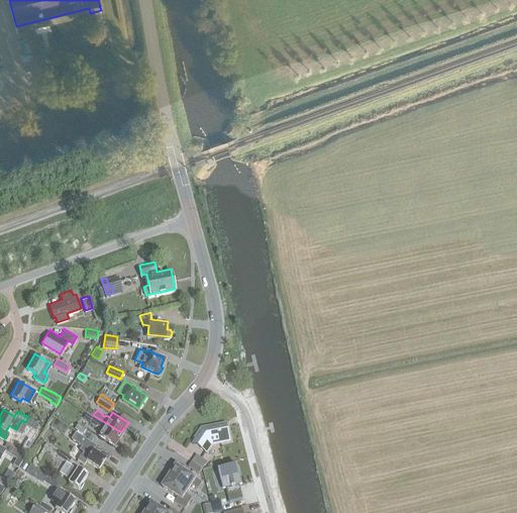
[(121,432),(93,415),(90,420),(95,423),(97,423),(99,425),(99,426),(102,428),(98,433),(114,443),(121,432)]
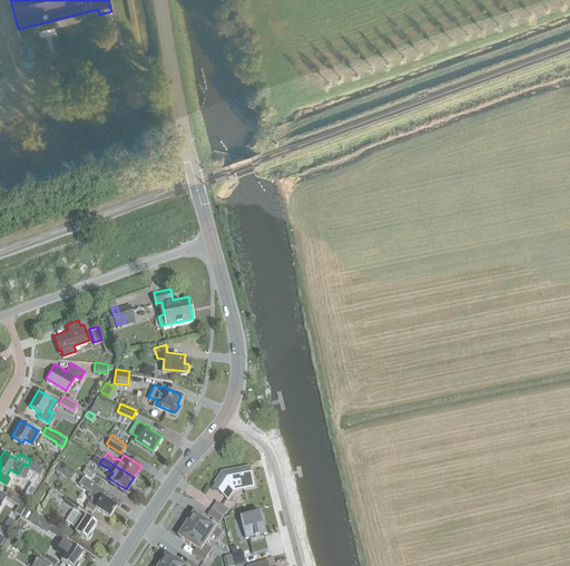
[(28,466),(40,472),(43,466),(31,459),(28,466)]
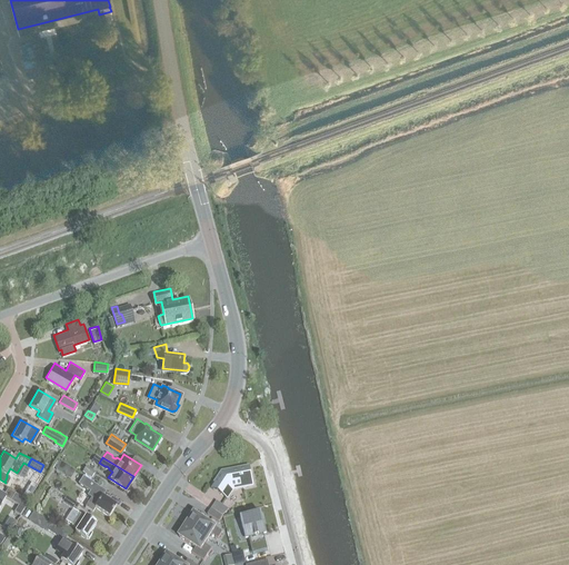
[(60,458),(56,465),(63,471),(69,464),(60,458)]
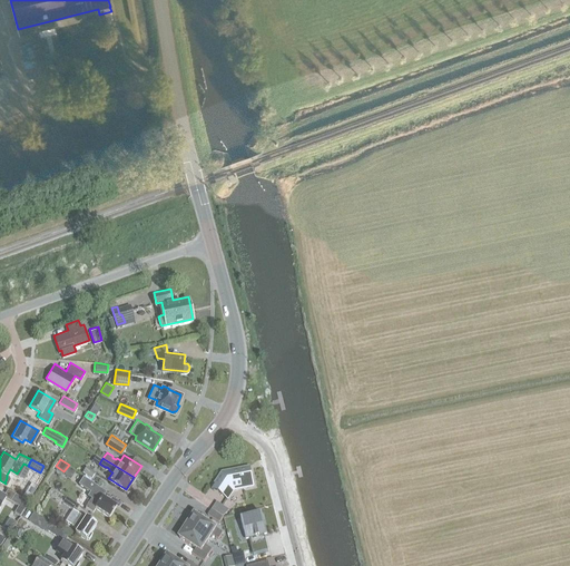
[(87,464),(82,469),(91,476),(96,469),(87,464)]
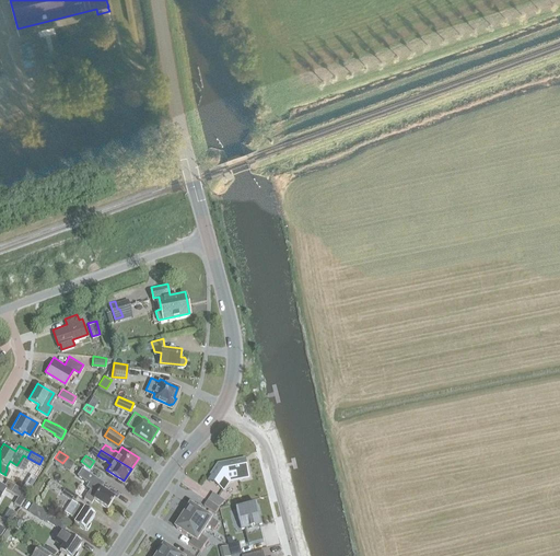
[(218,461),(208,477),(209,476),(222,485),(222,486),(222,487),(229,477),(248,473),(246,473),(244,458),(245,458),(245,456),(218,461)]
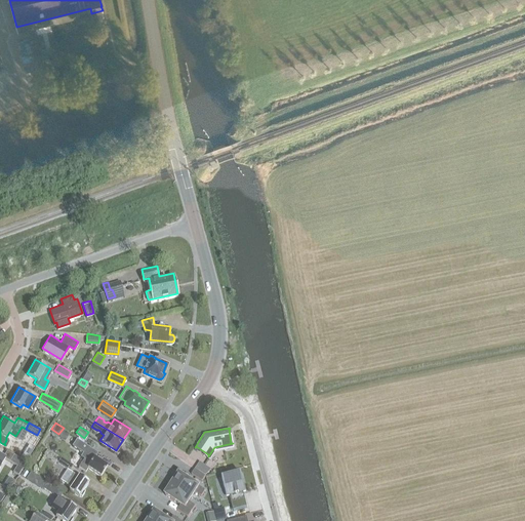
[(76,436),(72,443),(82,450),(80,454),(84,456),(78,465),(85,469),(87,465),(101,474),(107,464),(94,455),(97,450),(82,440),(77,436),(76,436)]
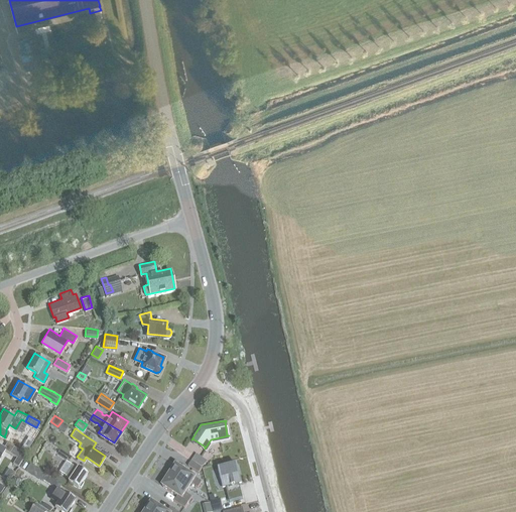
[(25,452),(13,443),(9,450),(17,455),(13,461),(18,464),(25,452)]
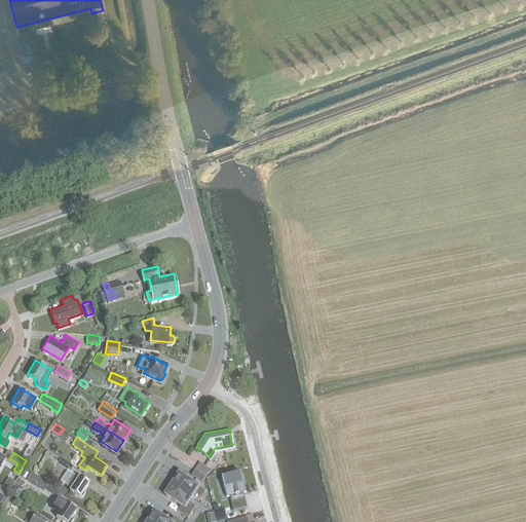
[(73,463),(61,455),(57,460),(69,469),(73,463)]
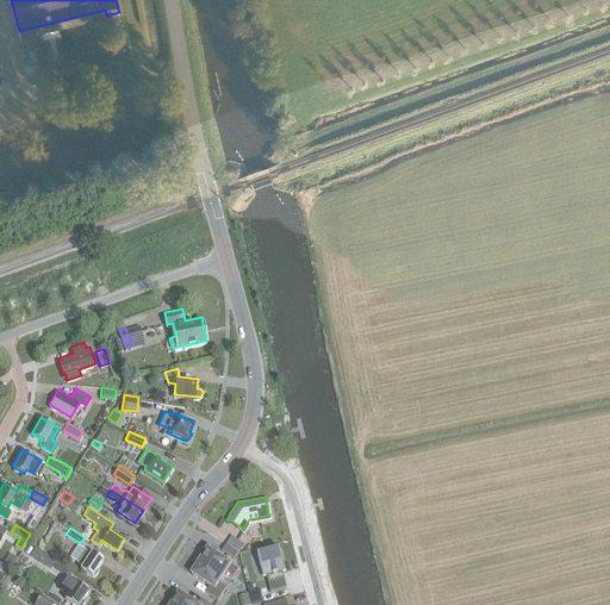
[(230,535),(226,541),(238,549),(242,543),(230,535)]
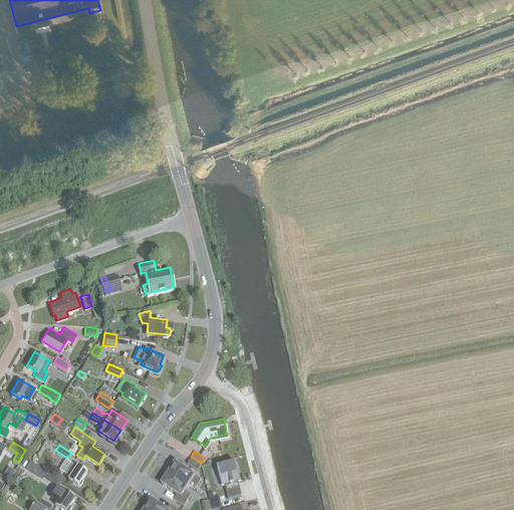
[(201,463),(191,456),(187,461),(198,468),(201,463)]
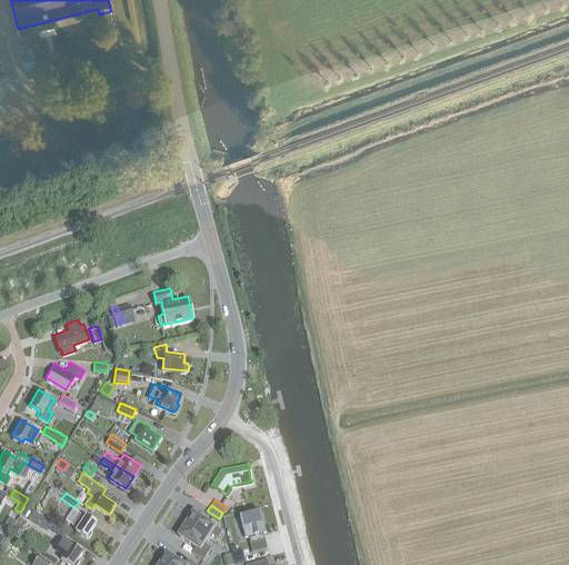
[(78,511),(70,506),(63,516),(71,521),(77,525),(75,528),(86,535),(86,534),(88,535),(91,531),(90,528),(96,521),(85,514),(83,514),(78,511)]
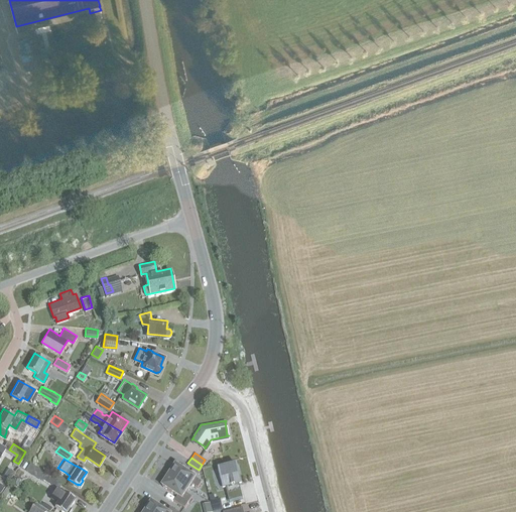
[(175,462),(168,473),(188,486),(191,481),(198,485),(202,479),(175,462)]
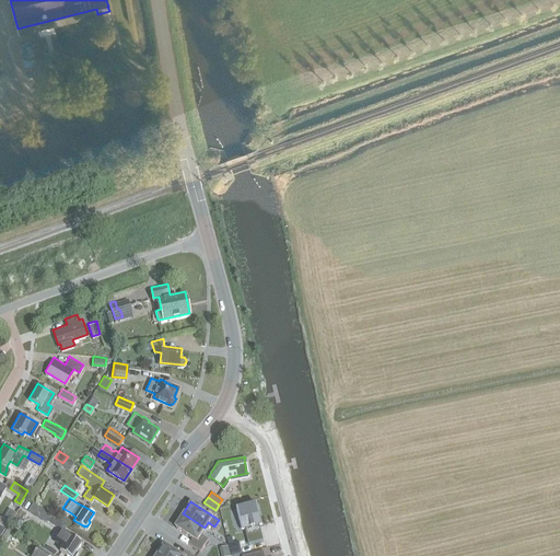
[(257,502),(236,508),(241,523),(246,521),(247,526),(245,526),(248,542),(264,537),(259,523),(258,523),(257,519),(260,518),(257,502)]
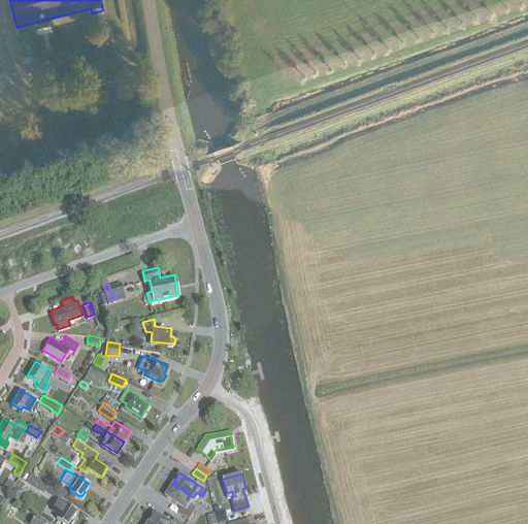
[(46,483),(42,488),(55,496),(59,490),(46,482),(46,483)]
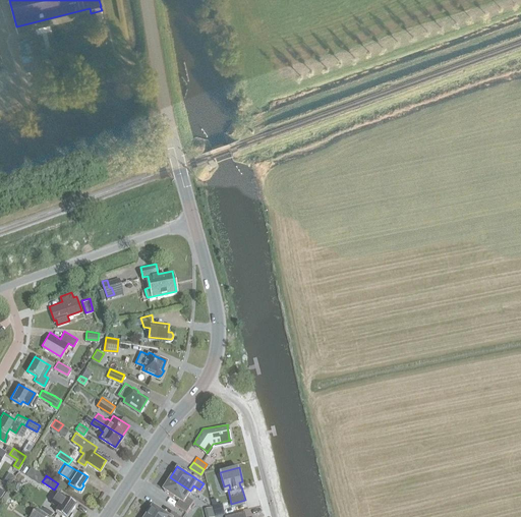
[(190,491),(170,477),(163,487),(178,498),(175,503),(186,510),(193,499),(187,495),(190,491)]
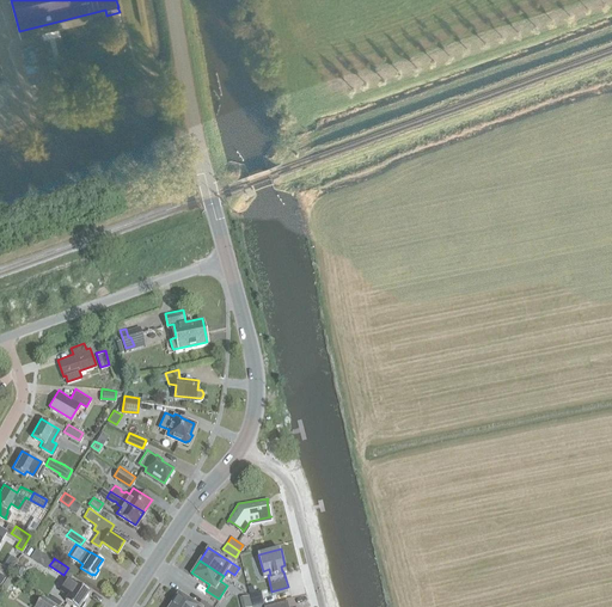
[(10,568),(0,562),(0,582),(10,568)]
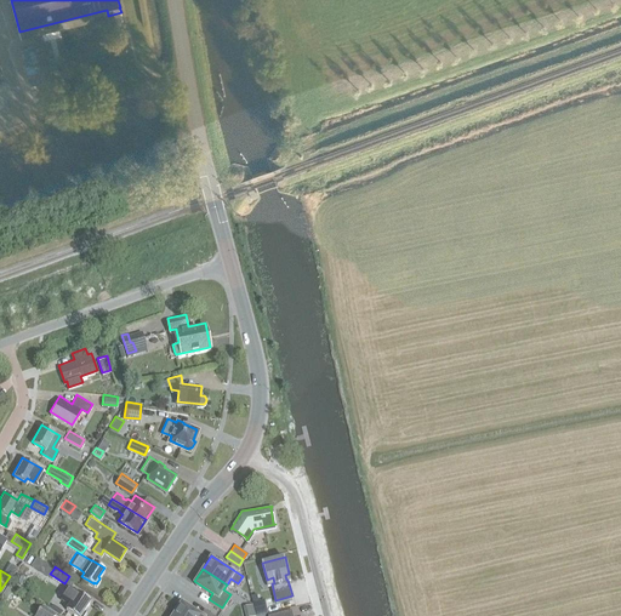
[(3,589),(7,593),(12,585),(7,582),(3,589)]
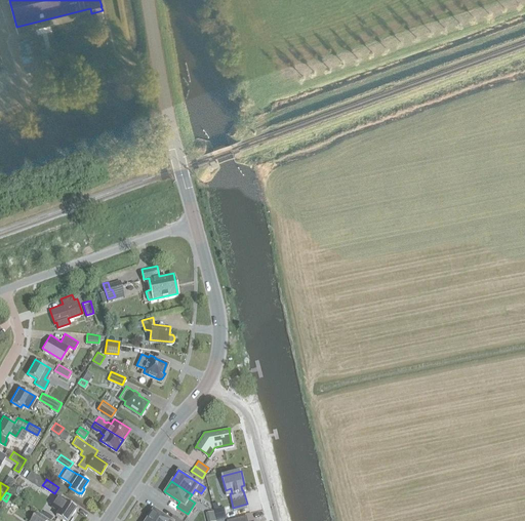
[(58,494),(51,505),(58,509),(57,510),(55,513),(67,520),(69,520),(72,516),(71,515),(76,506),(66,498),(58,494)]
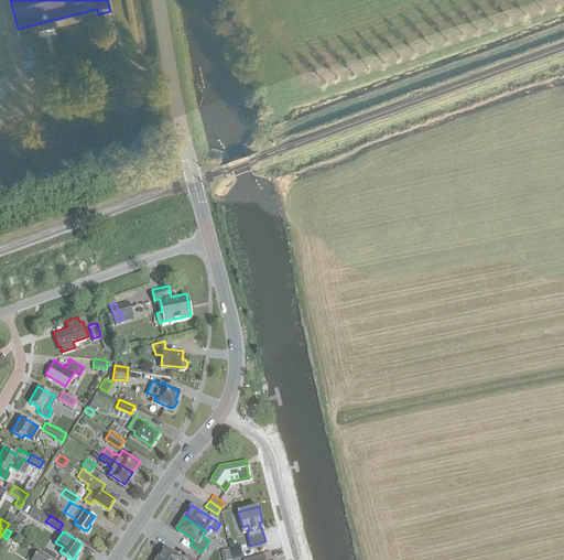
[(182,557),(165,546),(158,558),(161,559),(195,559),(197,559),(185,551),(182,557)]
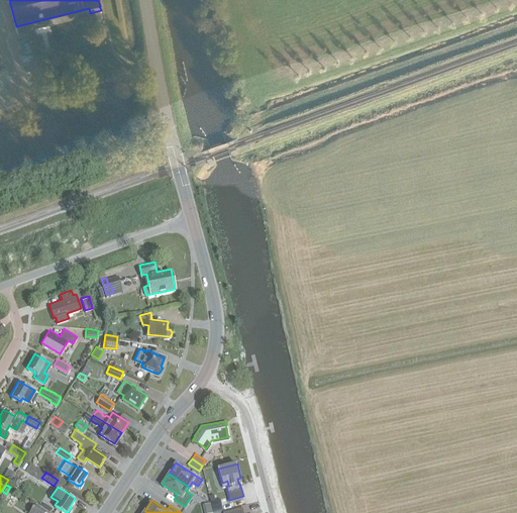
[(43,512),(46,510),(34,502),(28,511),(30,512),(43,512)]
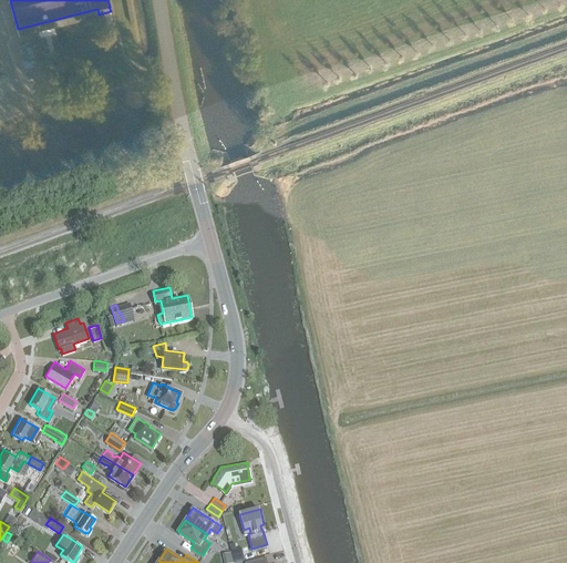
[(234,553),(230,554),(229,551),(225,552),(228,560),(236,558),(234,553)]
